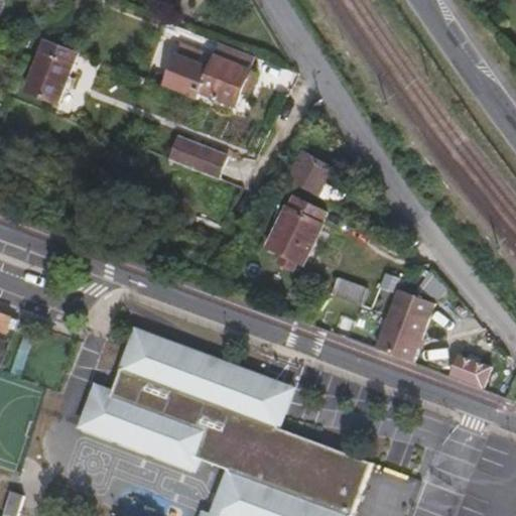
[(56,103),(72,61),(36,47),(20,89),(56,103)]
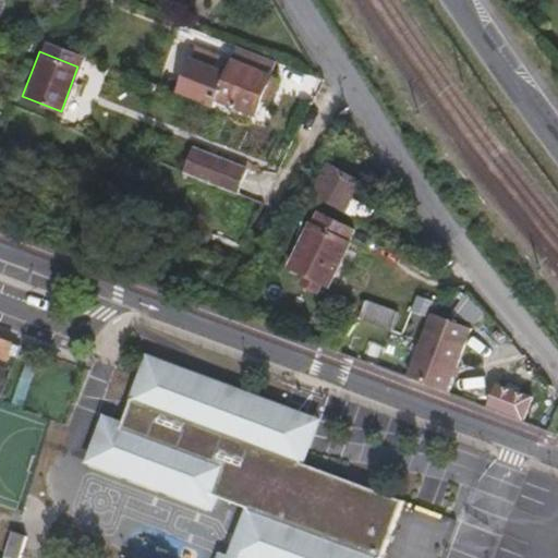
[(227,63),(202,51),(197,59),(223,71),(227,63)]
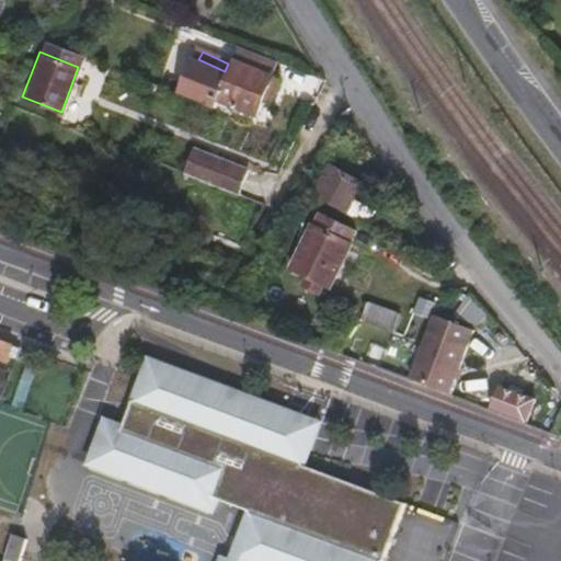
[(252,113),(270,76),(231,58),(228,64),(225,71),(198,59),(183,91),(212,105),(215,96),(252,113)]
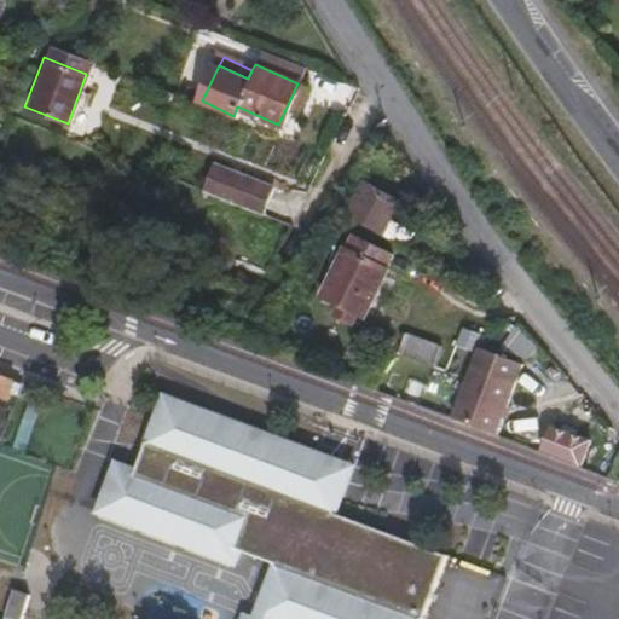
[(275,186),(214,163),(203,191),(264,215),(275,186)]
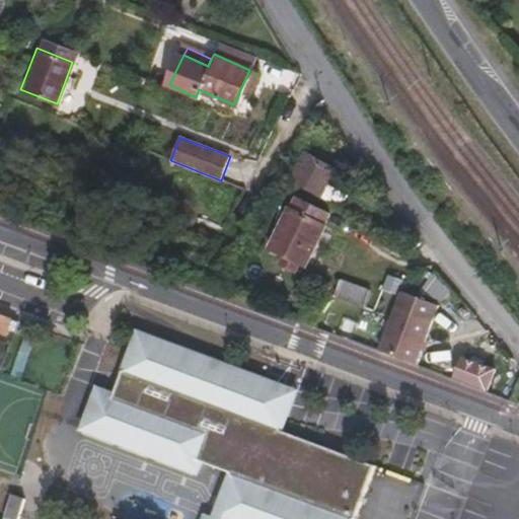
[(328,181),(337,166),(304,149),(290,174),(354,209),(360,199),(328,181)]
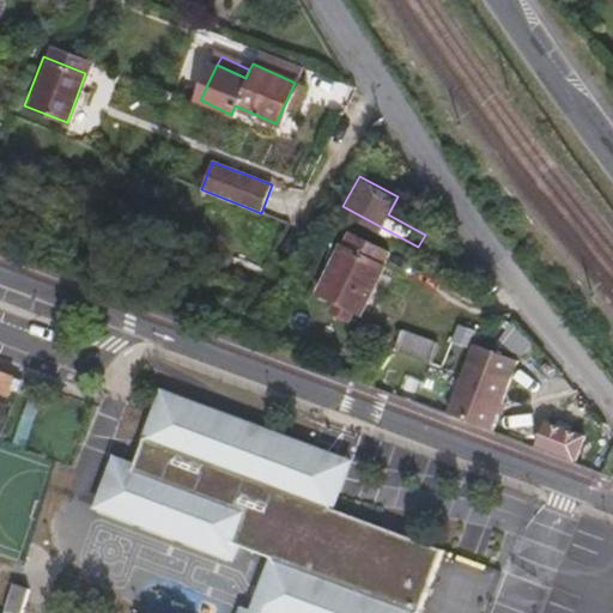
[(370,281),(380,262),(378,261),(384,248),(345,230),(340,241),(338,240),(315,289),(334,298),(329,305),(349,315),(351,308),(357,310),(358,307),(370,313),(382,287),(370,281)]
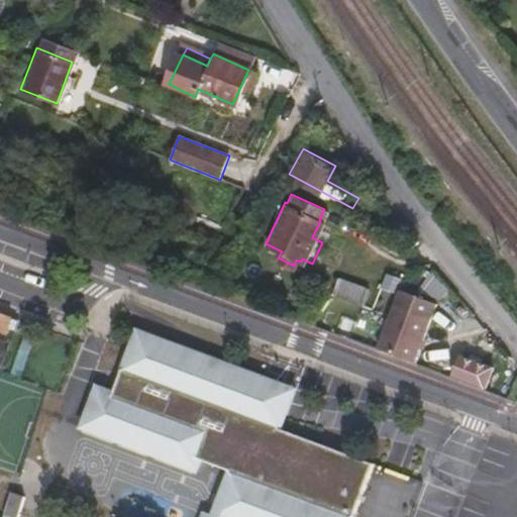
[(364,302),(370,286),(339,276),(334,292),(364,302)]
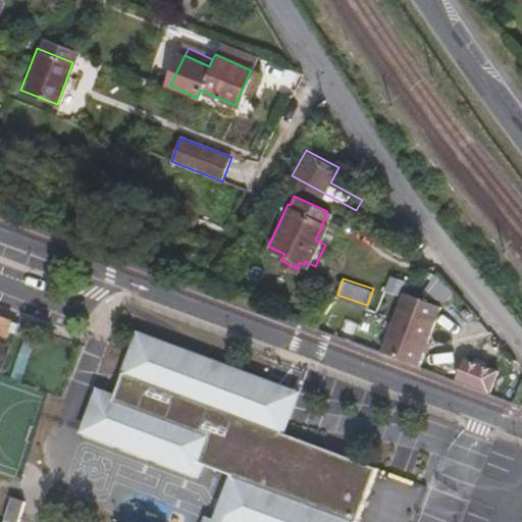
[(384,351),(422,364),(442,309),(405,296),(384,351)]
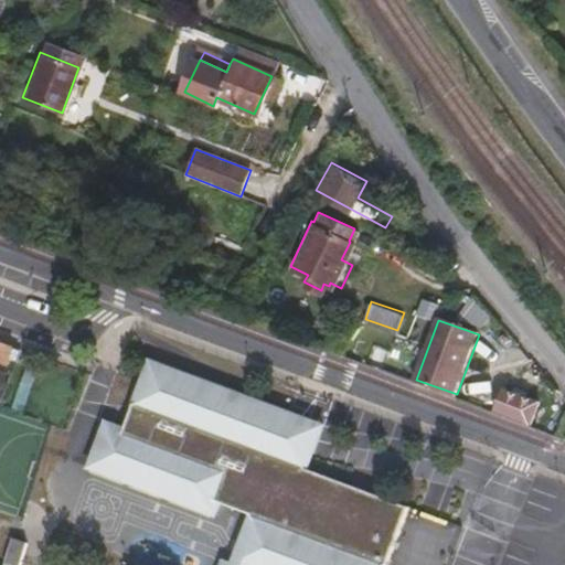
[(12,343),(0,339),(0,355),(8,359),(12,343)]
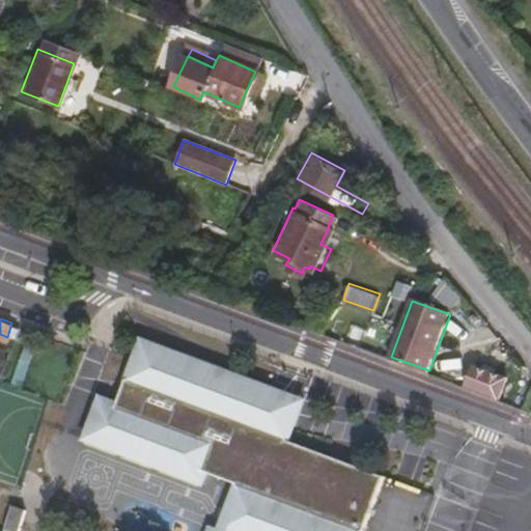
[(364,530),(385,478),(287,441),(303,400),(139,338),(132,356),(115,400),(99,394),(80,442),(198,487),(204,472),(231,482),(214,529),(205,526),(203,530),(364,530)]
